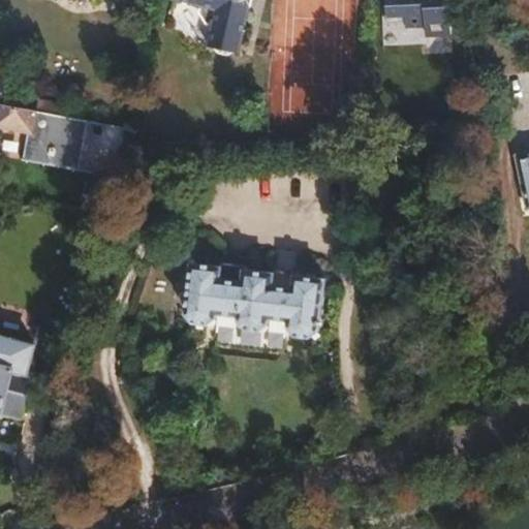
[(175,0),(200,6),(198,13),(207,25),(213,27),(208,45),(211,45),(231,51),(244,4),(241,0),(175,0)]
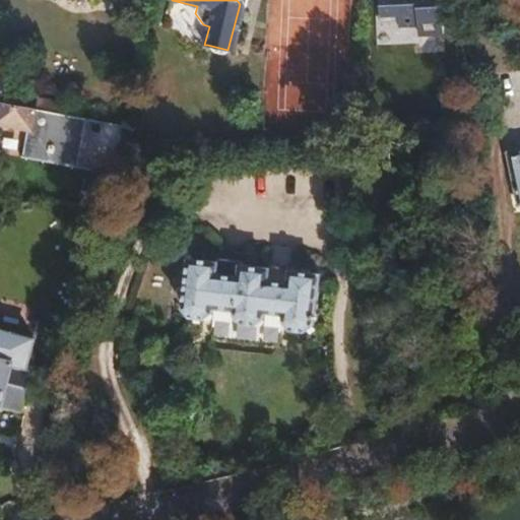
[(380,0),(380,19),(396,19),(397,28),(415,28),(415,39),(441,38),(441,5),(448,5),(447,0),(380,0)]
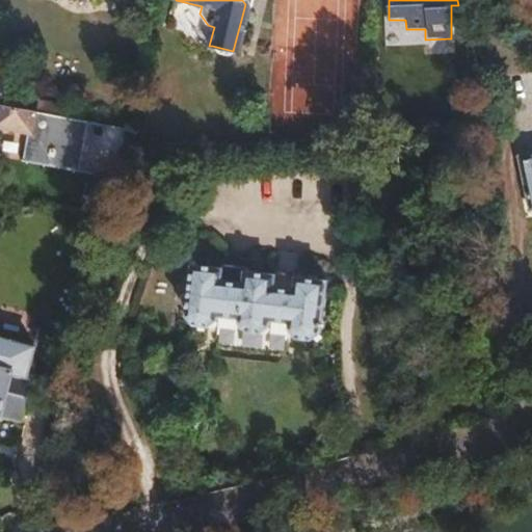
[(405,20),(389,20),(389,30),(406,29),(405,20)]
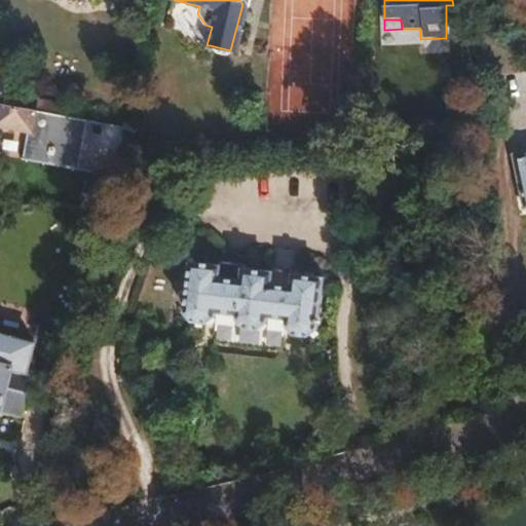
[(82,121),(0,105),(0,126),(25,133),(21,160),(73,171),(82,121)]
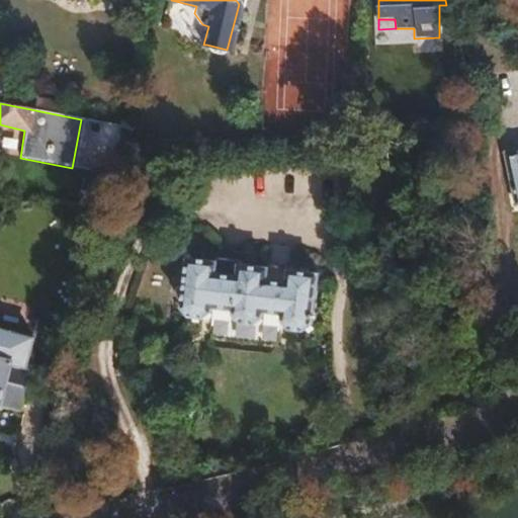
[(517,151),(508,153),(517,198),(517,151)]
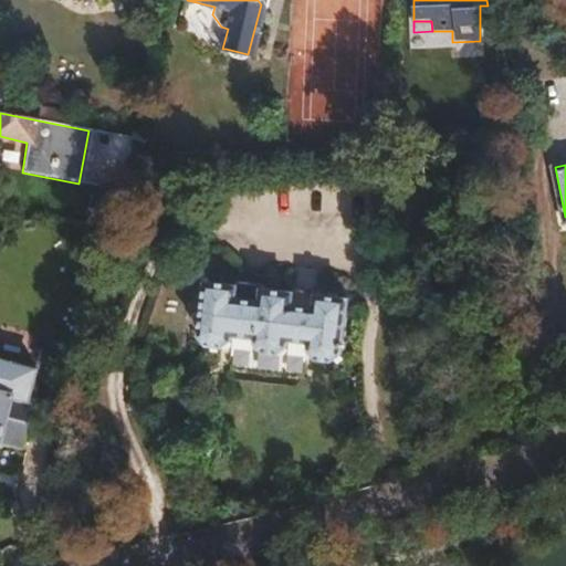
[(206,283),(198,339),(207,348),(218,349),(228,343),(231,337),(252,339),(253,344),(262,355),(272,357),(283,350),(286,345),(308,347),(310,353),(317,362),(328,364),(339,357),(346,302),(314,297),(315,293),(292,290),(291,294),(260,291),(259,284),(237,282),(236,287),(206,283)]
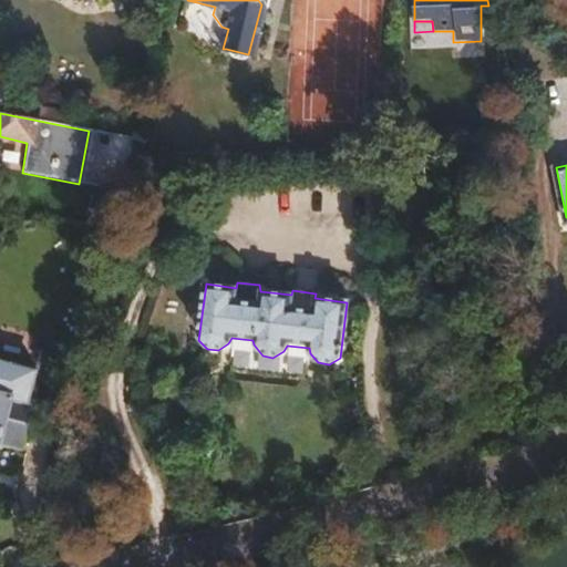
[(0,473),(18,478),(24,452),(17,449),(18,442),(21,441),(27,419),(32,399),(28,398),(34,370),(0,360),(0,473)]
